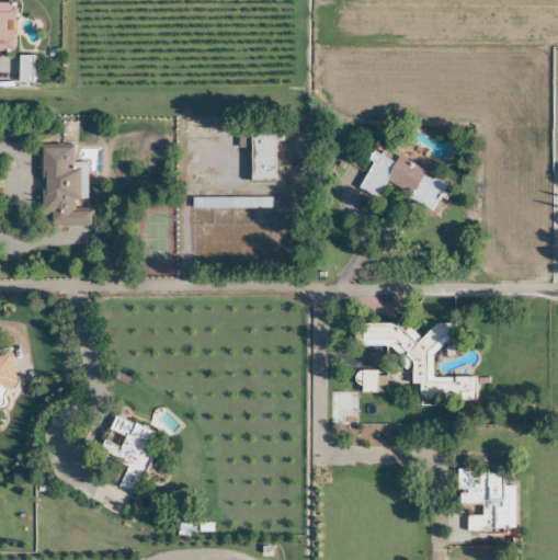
[(0,52),(16,53),(18,3),(0,2),(0,52)]
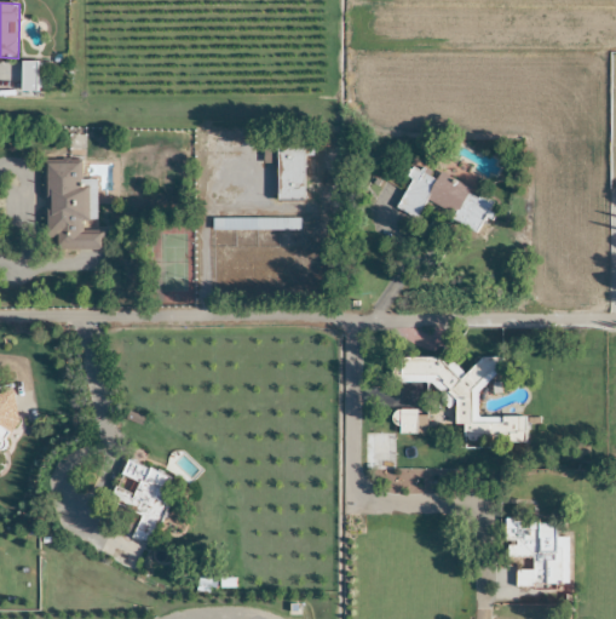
[(305,138),(278,138),(278,196),(305,196),(305,138)]
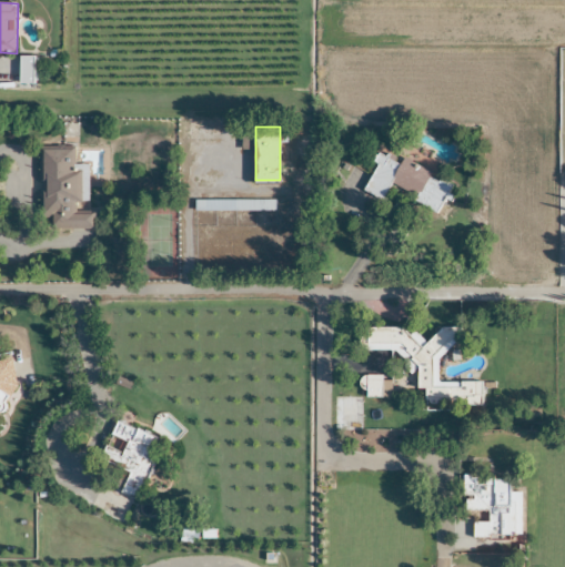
[(41,149),(41,228),(96,228),(96,211),(83,211),(83,202),(90,202),(90,163),(77,163),(77,149),(41,149)]
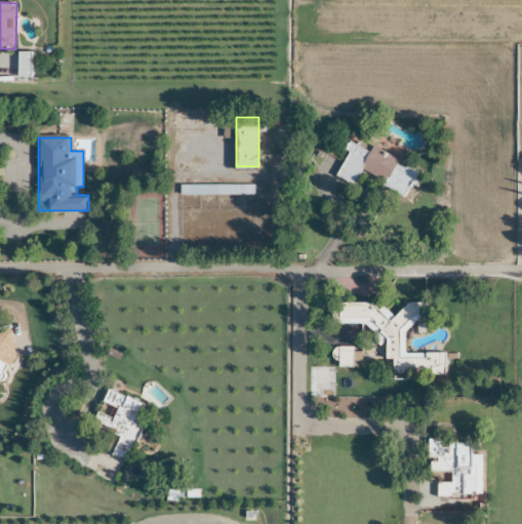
[(373,146),(371,149),(353,139),(336,174),(356,184),(362,169),(386,180),(384,186),(406,197),(419,168),(373,146)]
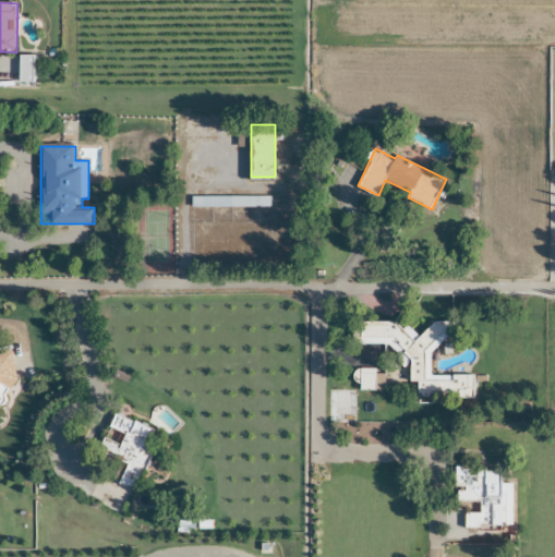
[(272,195),(193,195),(193,207),(272,207),(272,195)]
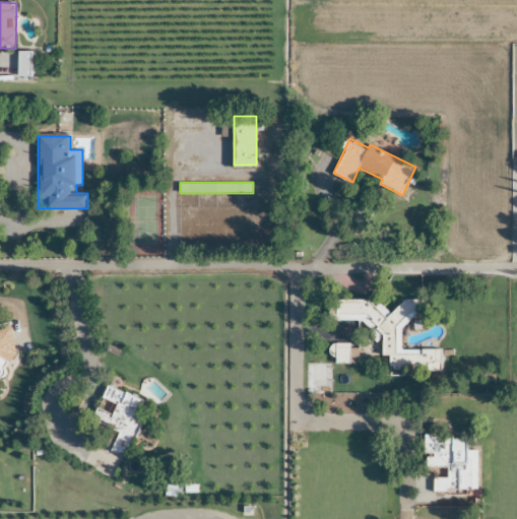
[(442,370),(443,349),(401,346),(402,327),(419,312),(421,299),(406,299),(390,313),(383,305),(374,304),(370,300),(338,298),(337,317),(371,318),(377,325),(376,337),(383,337),(382,355),(391,355),(390,364),(426,366),(429,369),(442,370)]
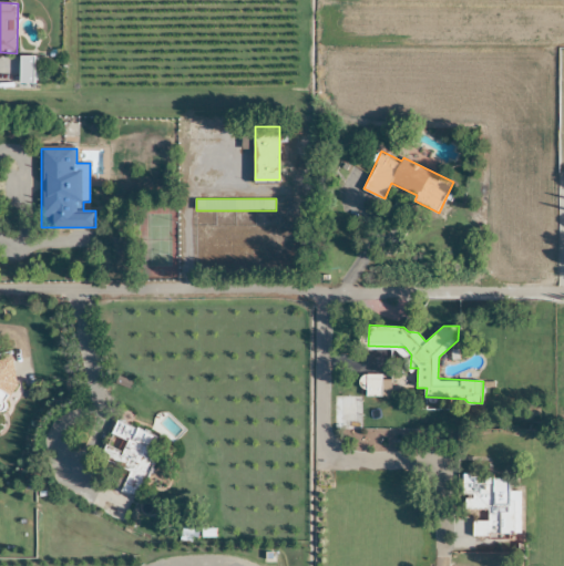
[(0,359),(0,410),(7,401),(7,402),(18,386),(12,357),(0,359)]
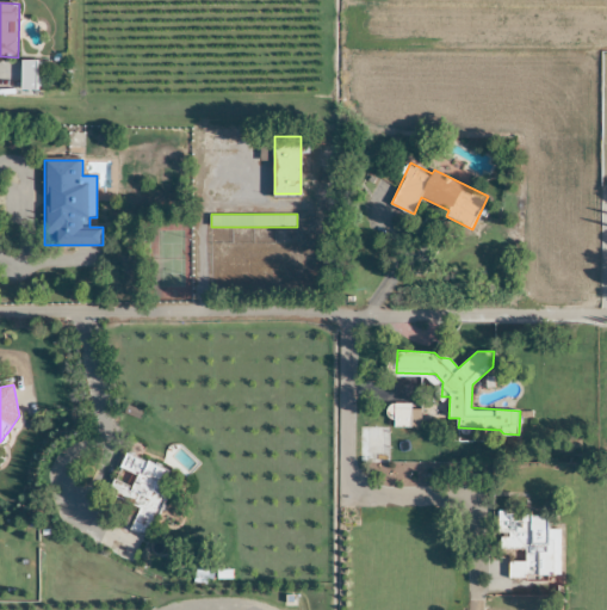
[(394,404),(394,425),(422,425),(422,404),(394,404)]
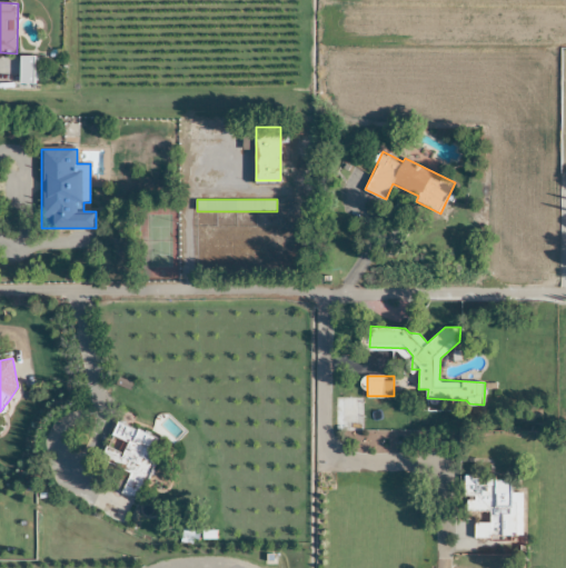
[(131,469),(123,490),(141,497),(155,461),(151,460),(159,437),(118,421),(103,459),(131,469)]
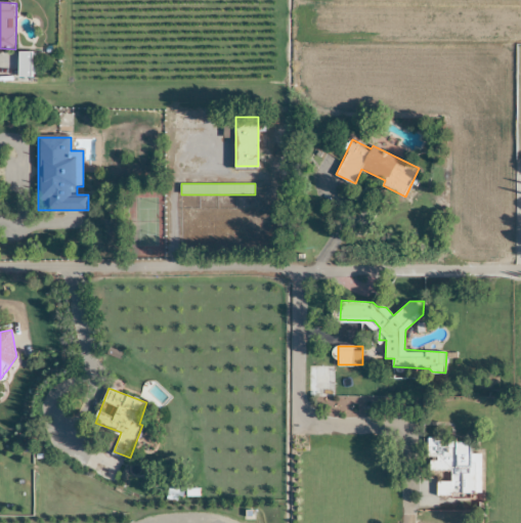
[(482,493),(482,452),(472,452),(472,440),(441,440),(441,437),(428,437),(428,470),(452,470),(452,481),(438,481),(438,493),(482,493)]
